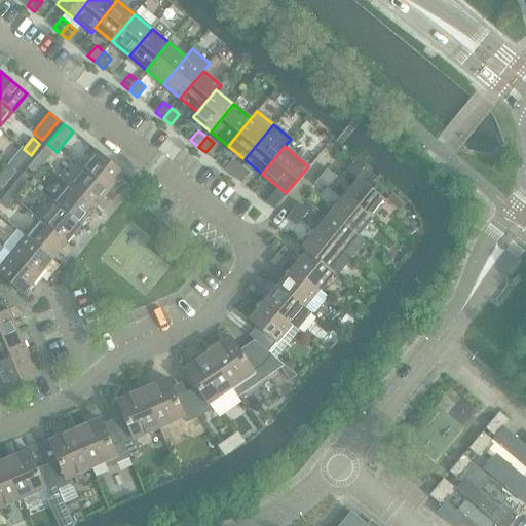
[(24,149),(9,166),(16,172),(31,155),(24,149)]
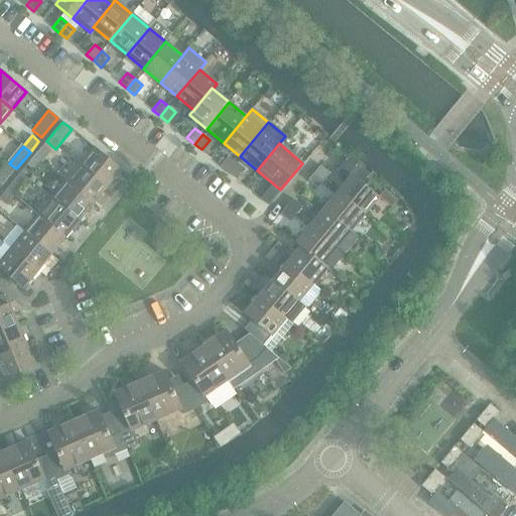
[(42,146),(34,155),(41,161),(49,152),(42,146)]
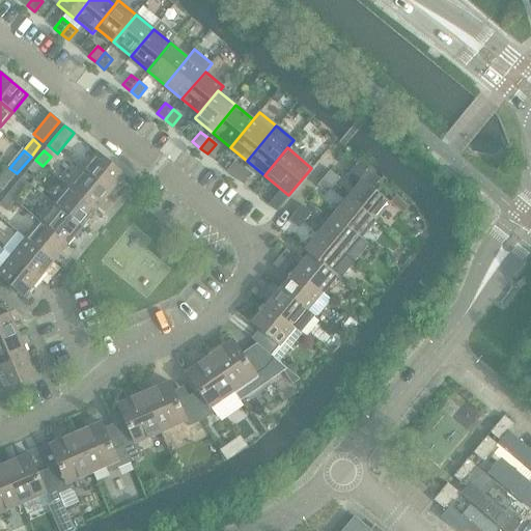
[(96,151),(82,169),(110,192),(124,174),(96,151)]
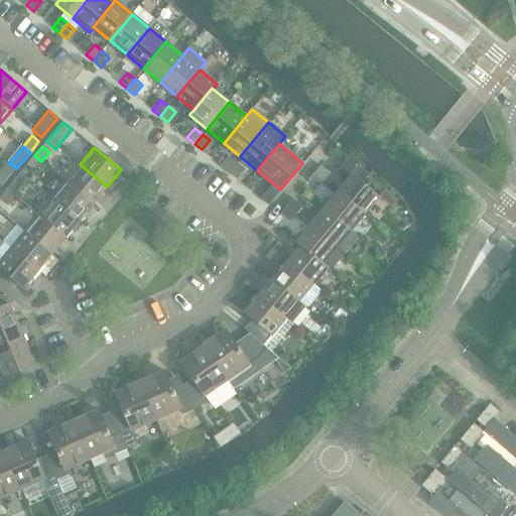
[(33,171),(41,161),(34,155),(26,165),(33,171)]
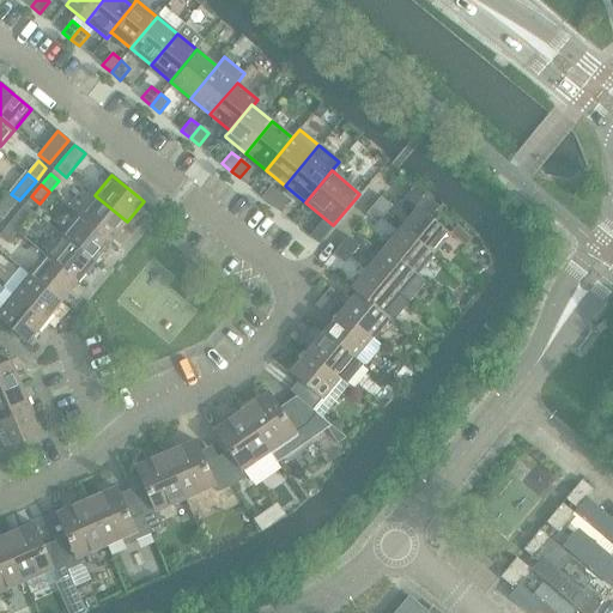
[(261,196),(271,204),(280,192),(272,184),(261,196)]
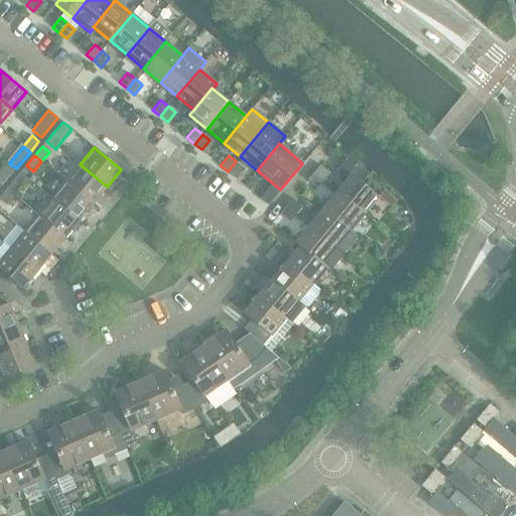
[(243,167),(236,161),(228,171),(235,177),(243,167)]
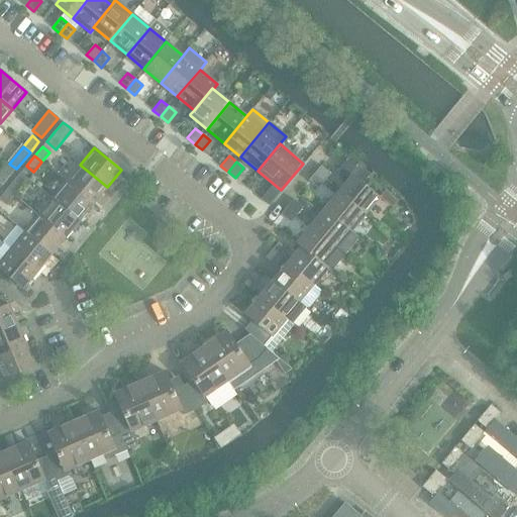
[(9,164),(0,174),(0,184),(2,186),(16,169),(9,164)]
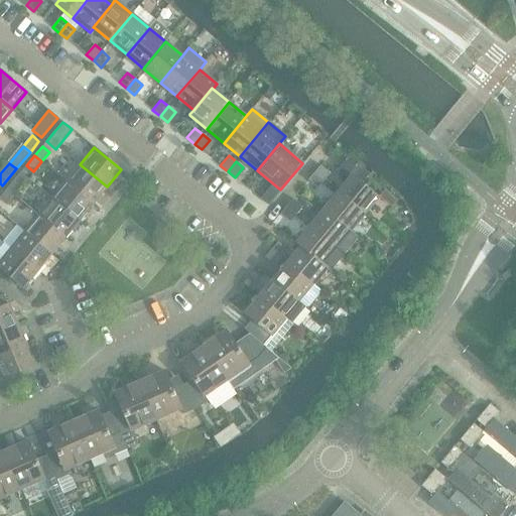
[(80,164),(66,181),(93,204),(107,186),(80,164)]
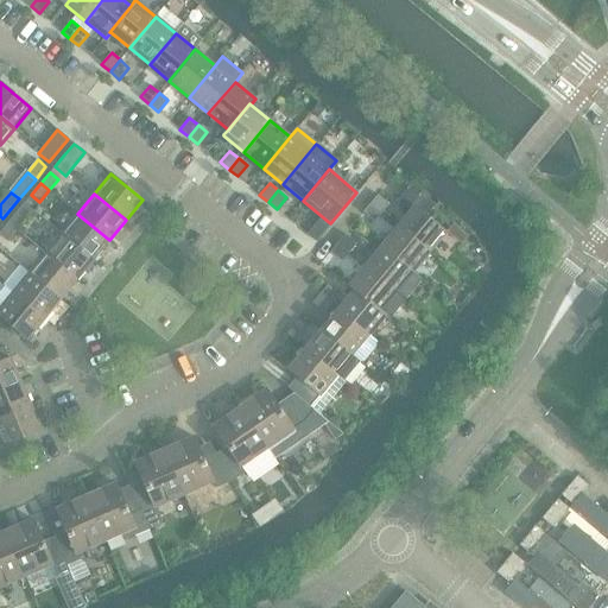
[(378,194),(371,203),(381,213),(390,204),(378,194)]
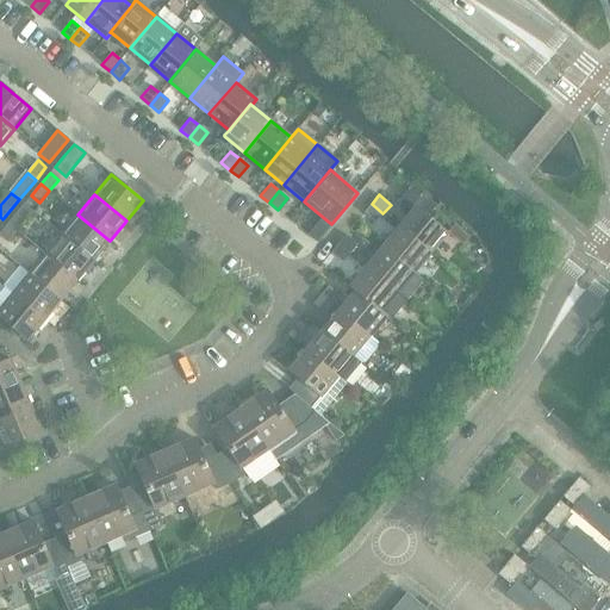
[(375,222),(383,213),(372,204),(365,212),(375,222)]
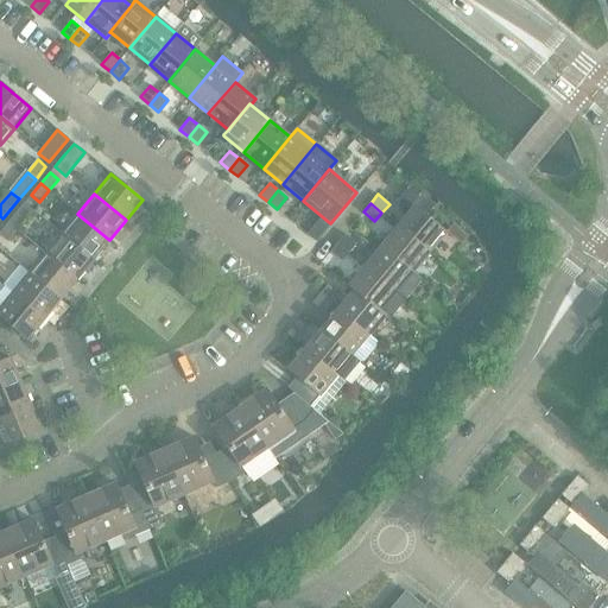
[(415,206),(398,227),(429,252),(447,232),(415,206)]
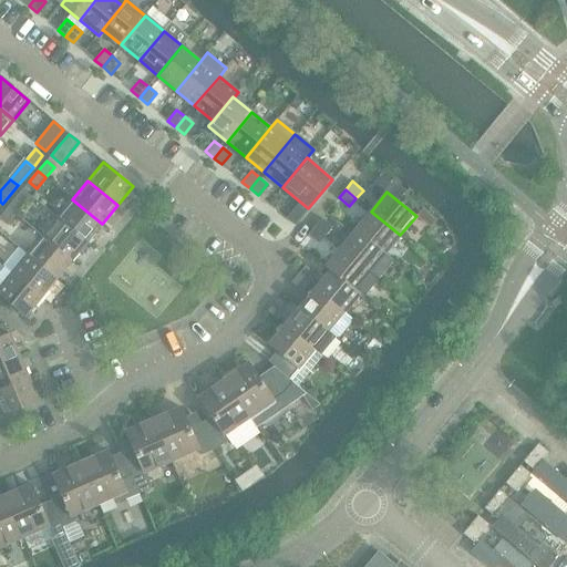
[(17,197),(8,208),(16,215),(24,204),(17,197)]
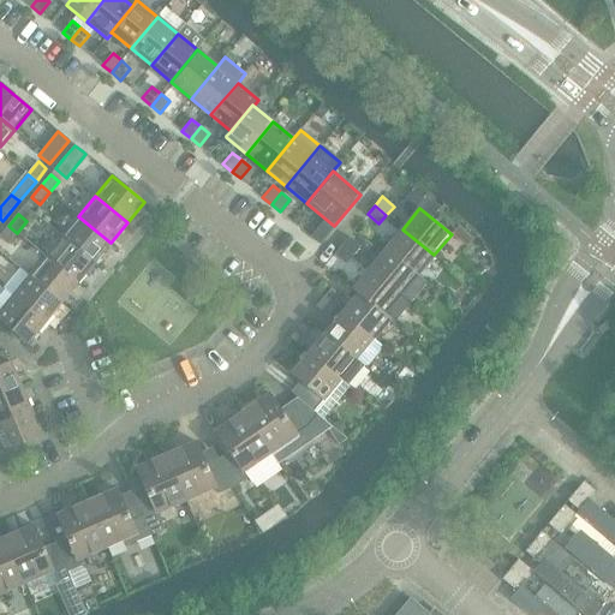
[(78,216),(63,237),(94,263),(111,243),(78,216)]
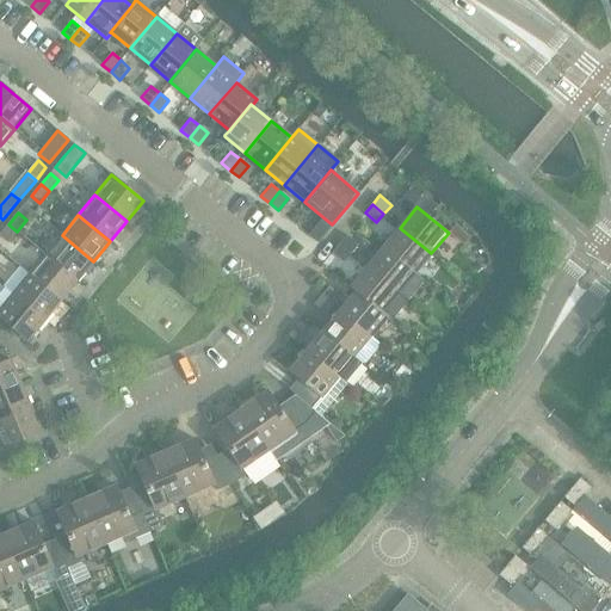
[(310,236),(320,224),(310,217),(301,229),(310,236)]
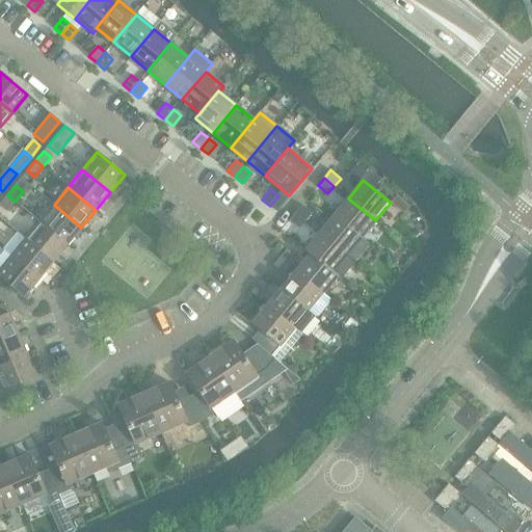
[(0,206),(6,212),(15,202),(7,195),(0,203),(0,206)]
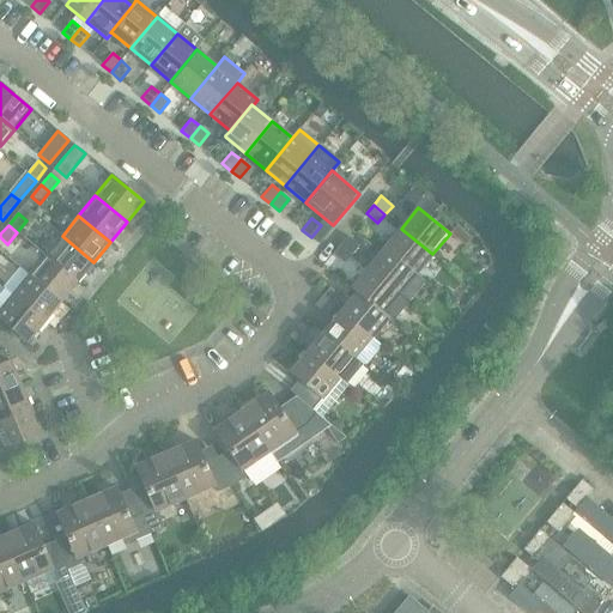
[(401,229),(384,248),(417,274),(432,254),(401,229)]
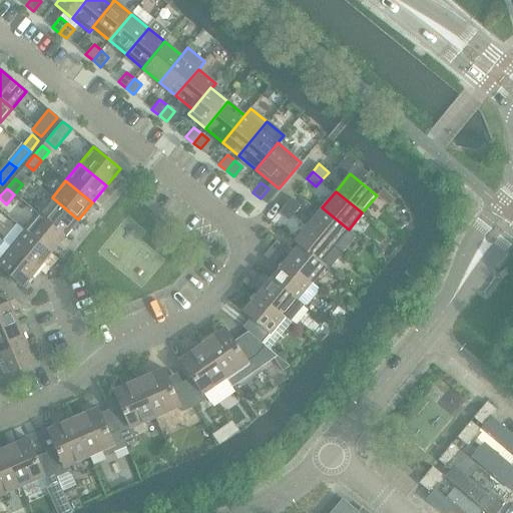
[(380,191),(377,195),(382,199),(385,195),(380,191)]
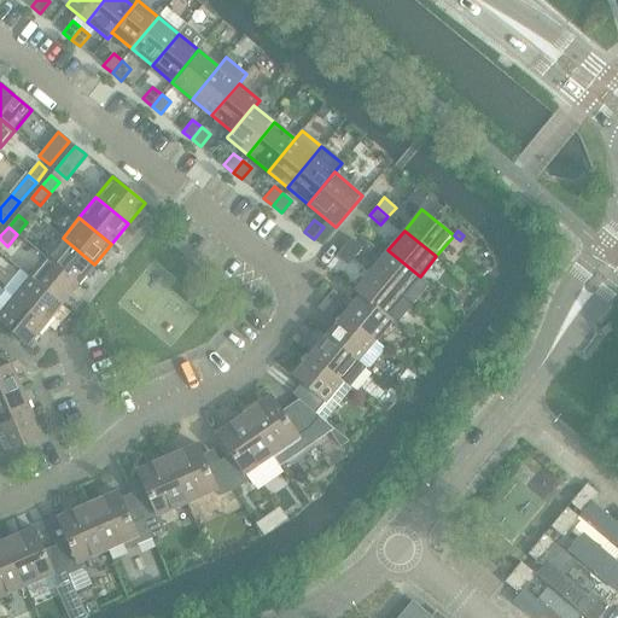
[(63,238),(46,257),(79,284),(94,264),(63,238)]
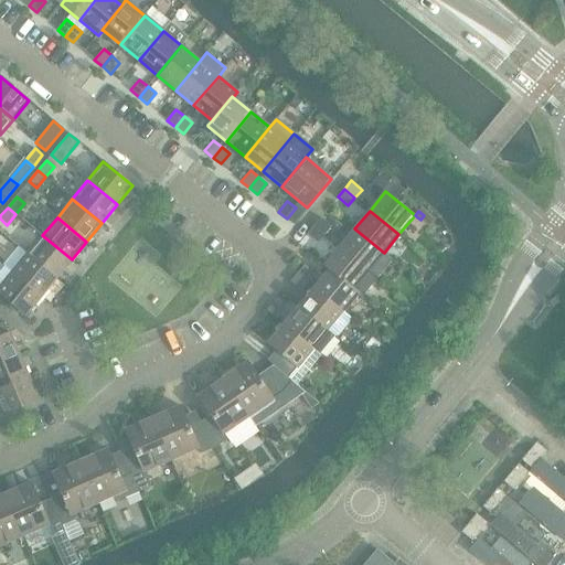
[(321,217),(313,226),(324,235),(331,226),(321,217)]
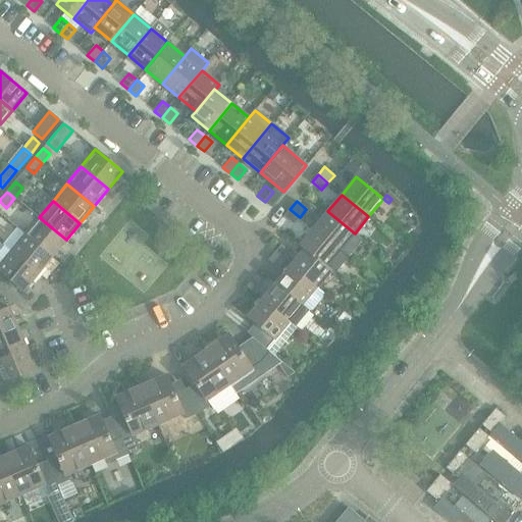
[(294,223),(300,217),(290,209),(284,216),(294,223)]
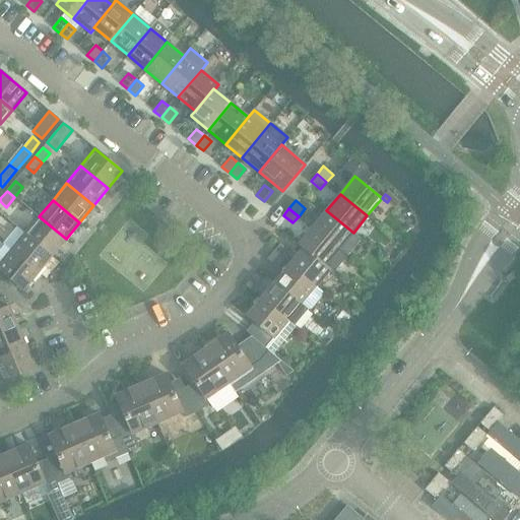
[(362,240),(353,233),(326,210),(312,228),(347,256),(362,240)]
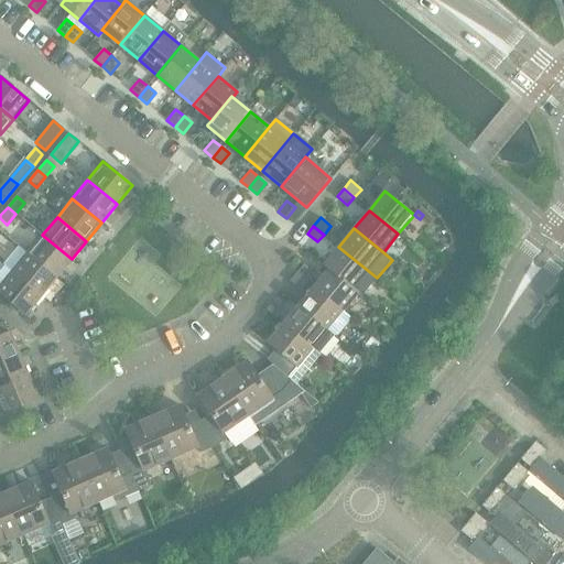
[(42,235),(26,253),(56,278),(72,259),(42,235)]
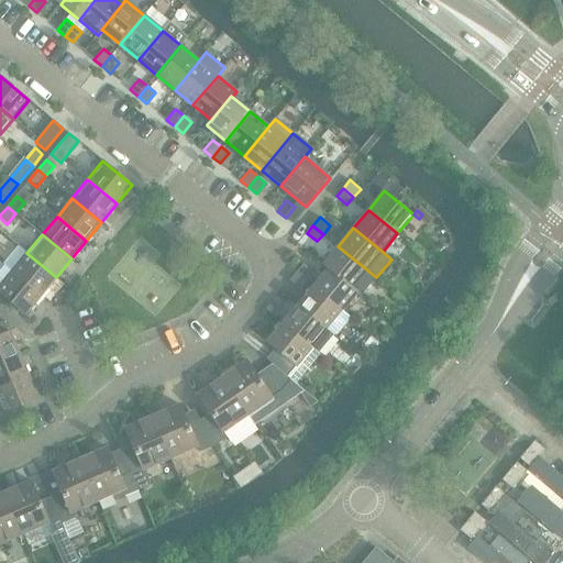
[(361,296),(376,277),(338,246),(322,265),(328,269),(328,268),(357,293),(361,296)]
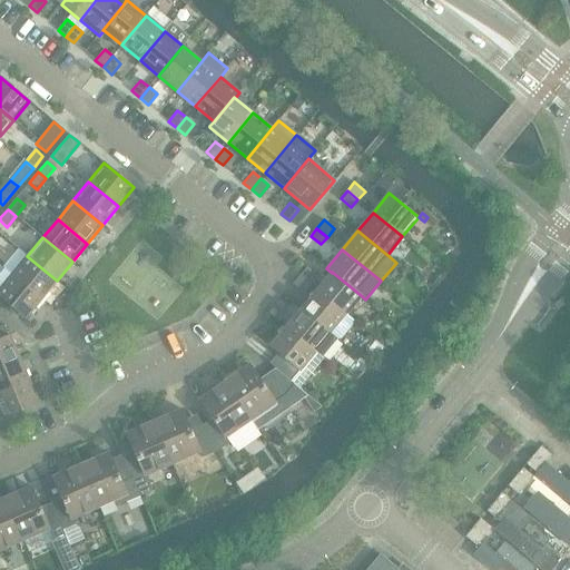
[(27,256),(12,275),(41,300),(57,281),(27,256)]
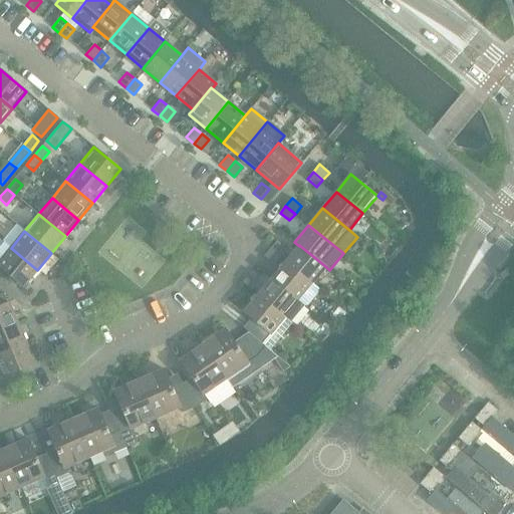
[(276,241),(270,249),(280,257),(286,250),(276,241)]
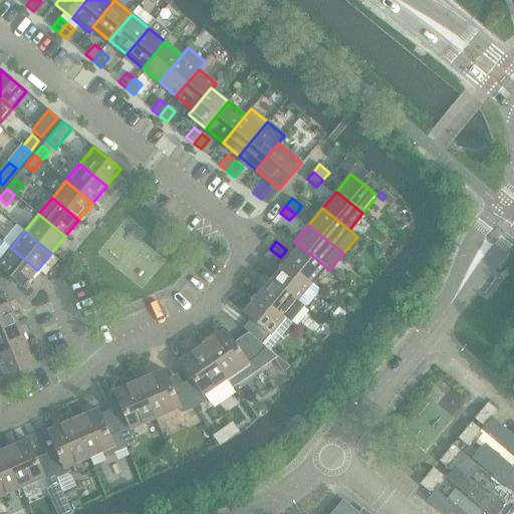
[(37,270),(11,248),(5,243),(0,249),(0,267),(23,287),(37,270)]
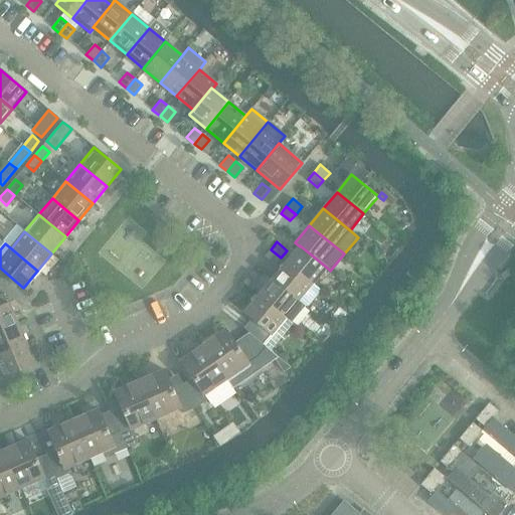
[(300,245),(300,246),(286,263),(313,285),(327,268),(300,245)]
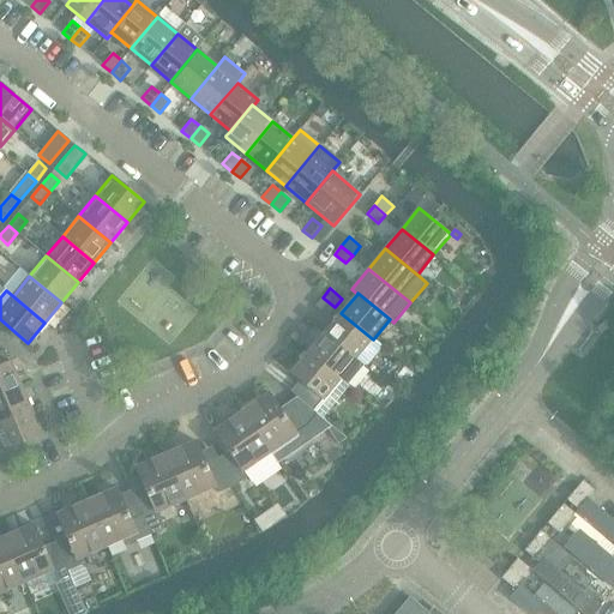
[(452,295),(449,300),(456,306),(459,302),(452,295)]
